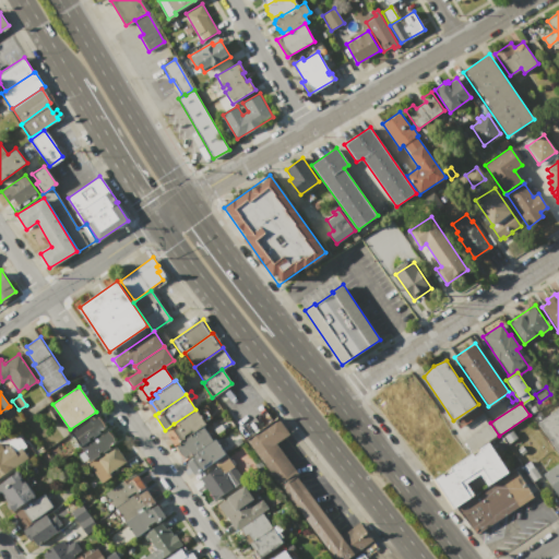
[(527,409),(535,405),(537,409),(531,414),(527,409)]
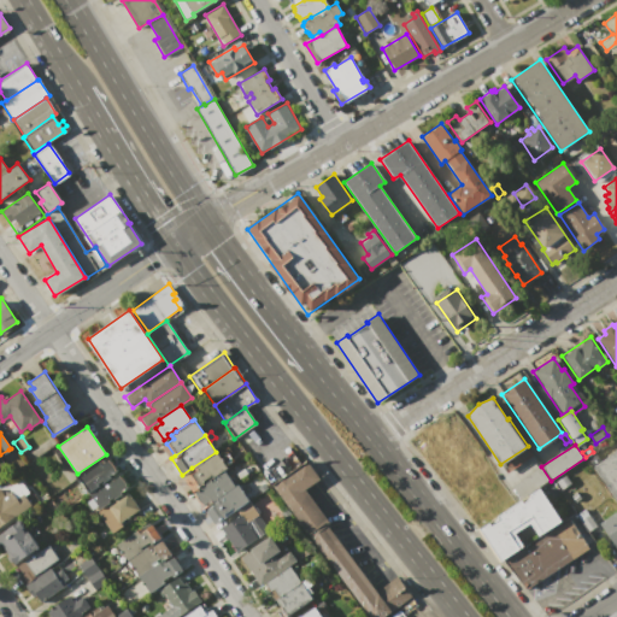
[(616,451),(616,501),(593,468),(616,451)]
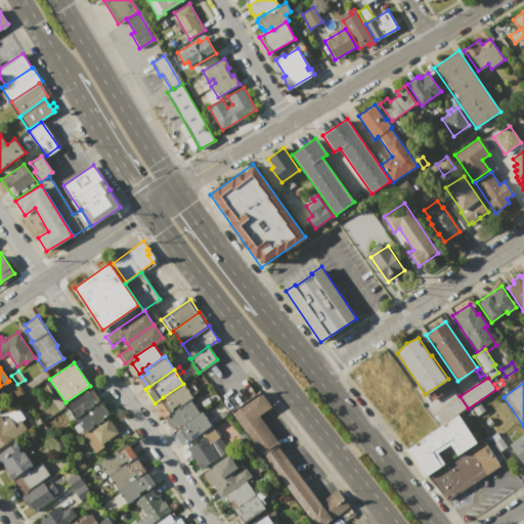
[(170,412),(163,403),(166,401),(163,397),(183,384),(192,397),(189,399),(170,412)]
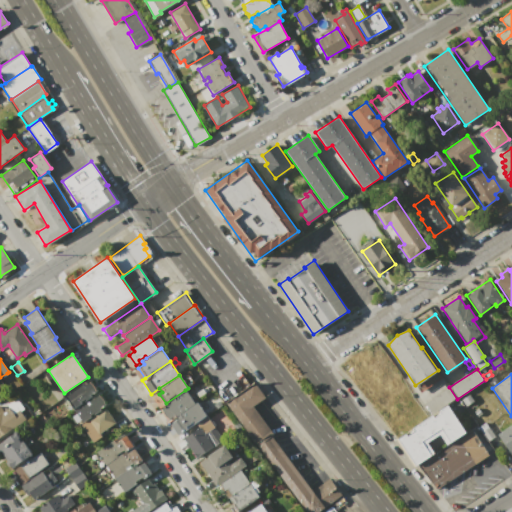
[(49,425),(40,412),(85,381),(87,383),(91,381),(97,390),(90,395),(92,396),(74,409),(49,425)]
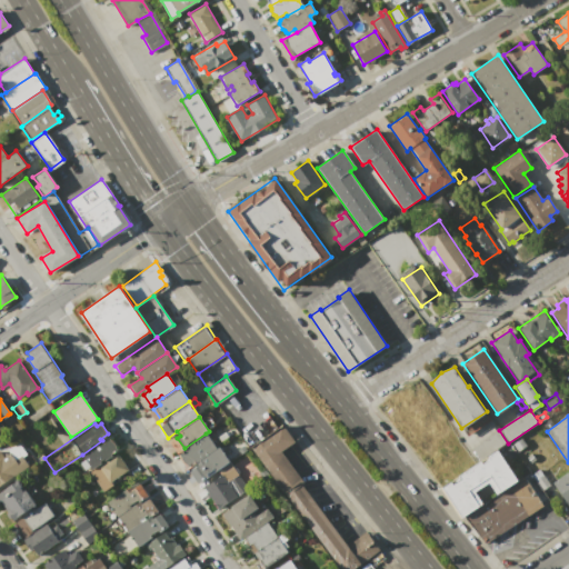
[(338,568),(250,448),(282,423),(295,440),(281,450),(305,482),(302,485),(346,545),(360,535),(368,546),(373,542),(379,551),(355,568),(338,568)]
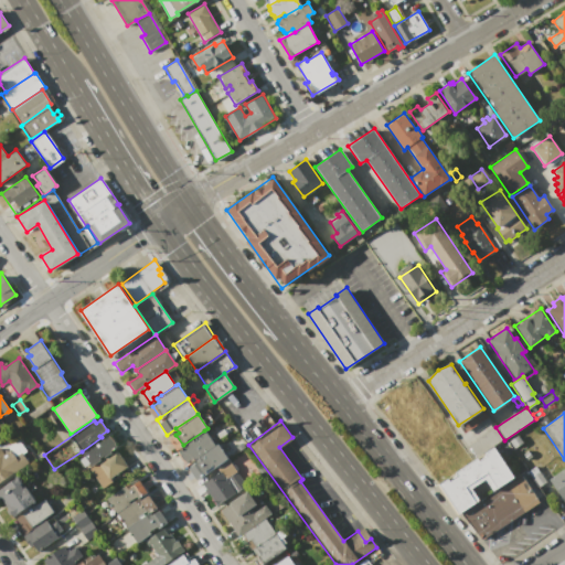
[(493,428),(501,440),(477,457),(469,445),(493,428)]
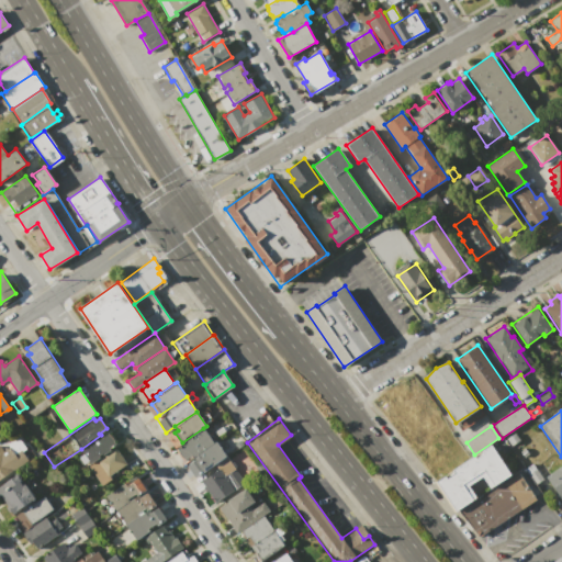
[(184,460),(176,447),(182,442),(203,428),(214,442),(193,457),(192,454),(184,460)]
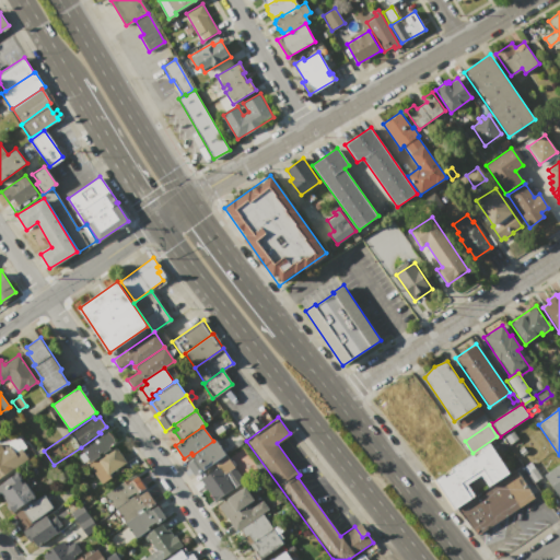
[(117,441),(108,446),(109,448),(90,462),(89,459),(83,463),(79,455),(84,452),(81,447),(101,433),(103,431),(105,433),(109,430),(117,441)]
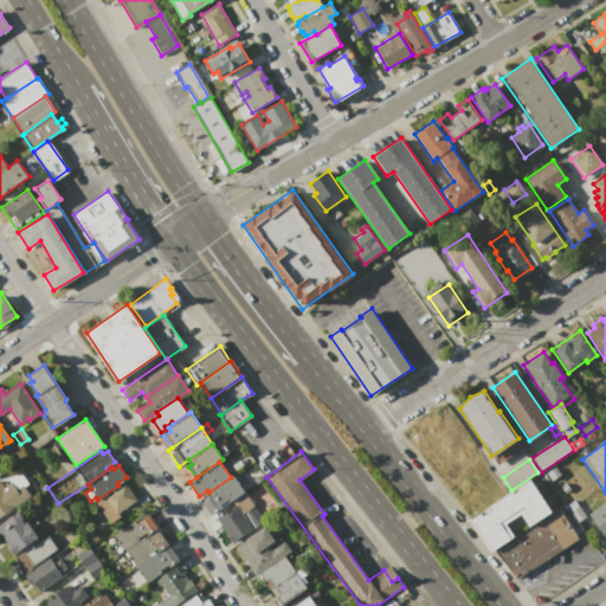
[(546,472),(554,466),(560,475),(550,481),(546,472)]
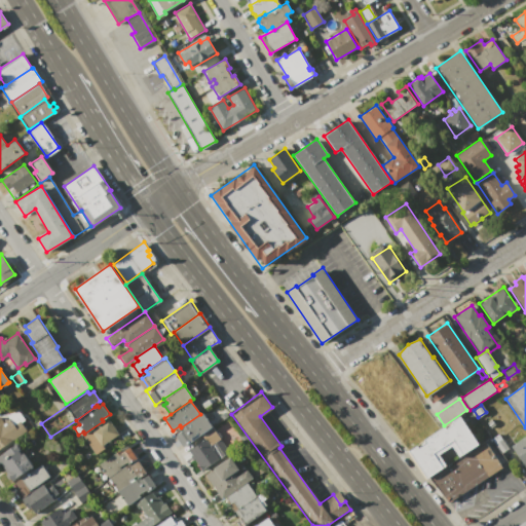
[(183,447),(176,435),(183,429),(181,427),(200,414),(202,413),(212,427),(200,435),(183,447)]
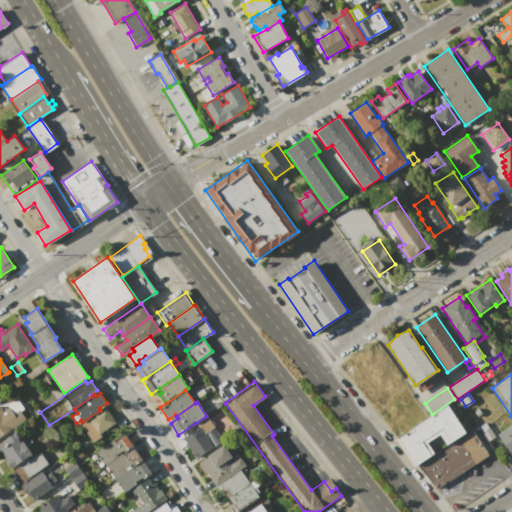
[(397,439),(449,404),(467,431),(450,443),(440,429),(422,441),(431,455),(415,466),(397,439)]
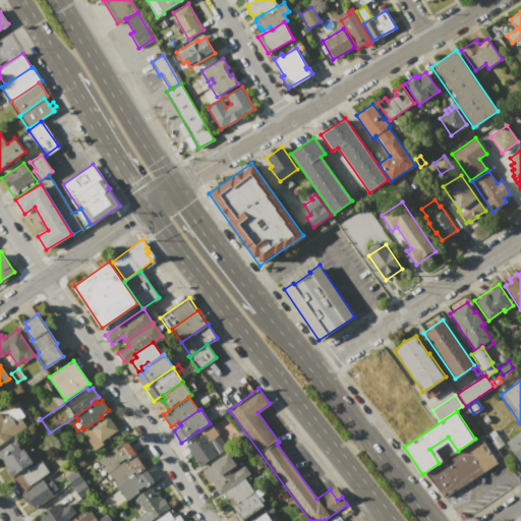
[(0,444),(0,412),(3,418),(9,414),(13,420),(19,416),(26,427),(0,444)]
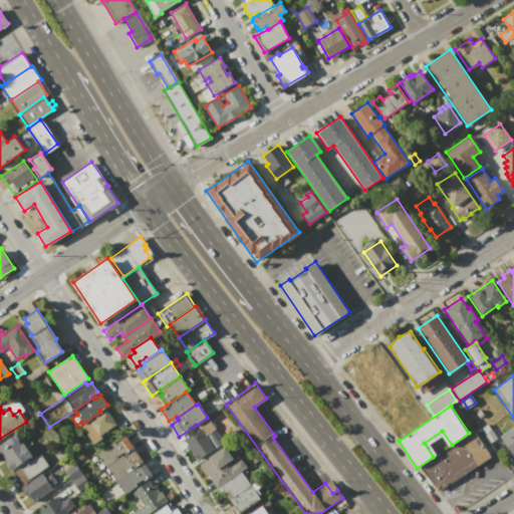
[(476,413),(481,409),(485,415),(479,418),(476,413)]
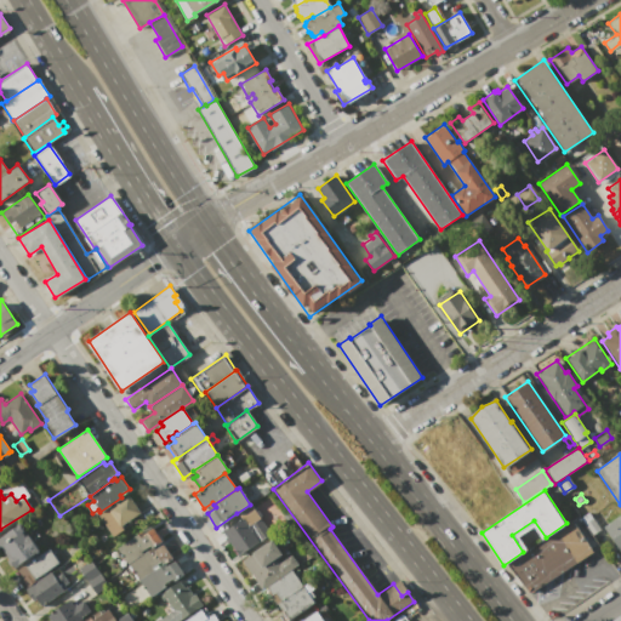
[(113,537),(97,514),(127,495),(140,513),(121,527),(124,530),(113,537)]
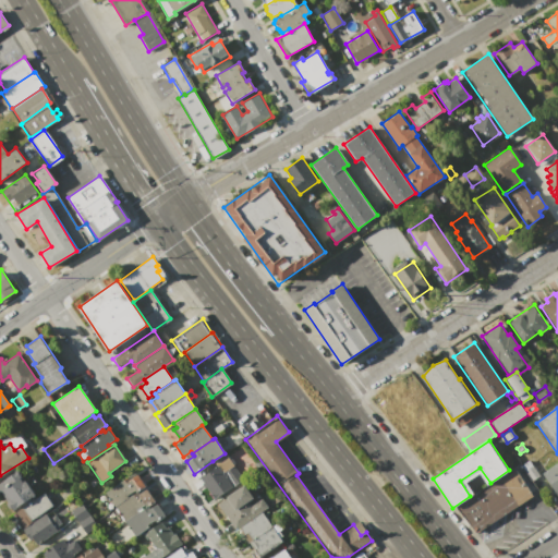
[(215,498),(207,487),(204,489),(201,484),(203,483),(199,477),(216,466),(213,461),(225,453),(229,459),(231,458),(235,464),(223,472),(232,486),(215,498)]
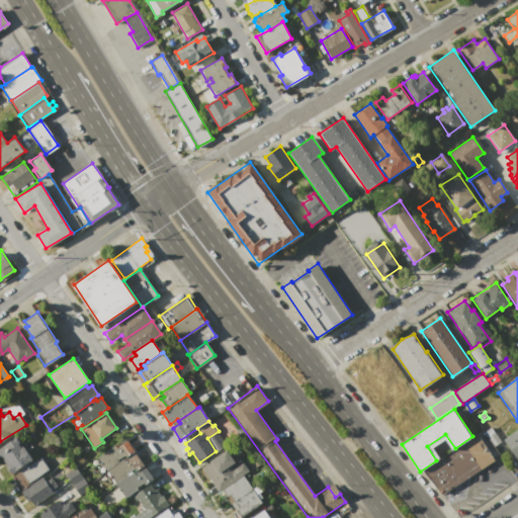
[(484,433),(491,427),(501,442),(493,447),(484,433)]
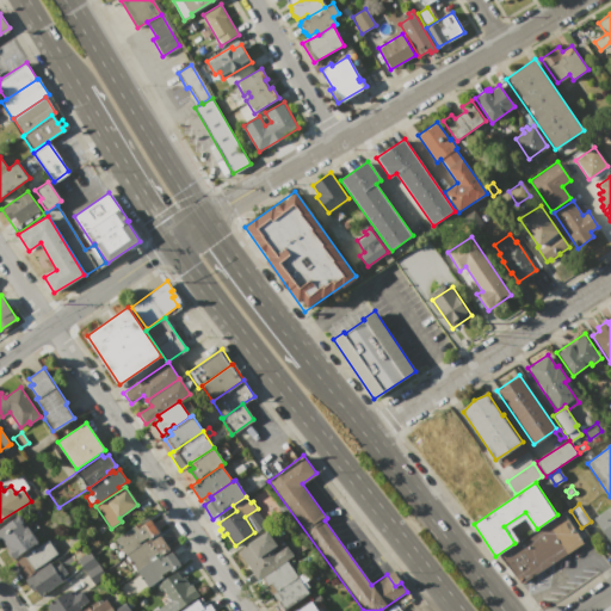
[(610,506),(610,507),(610,543),(593,518),(610,506)]
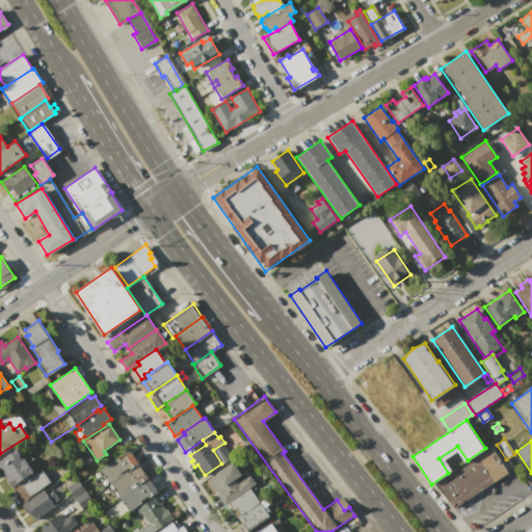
[(0,459),(18,448),(21,453),(19,454),(22,459),(24,458),(33,473),(10,488),(3,478),(5,477),(0,469),(0,459)]
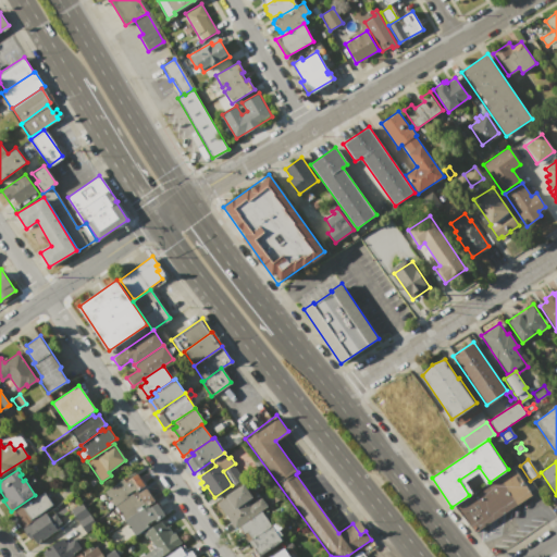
[(114,506),(103,491),(127,475),(130,479),(137,473),(145,485),(137,491),(114,506)]
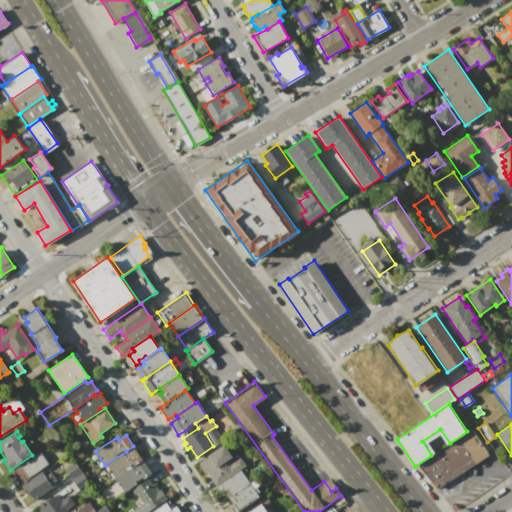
[(215,487),(208,476),(209,475),(200,461),(224,445),(232,456),(227,459),(230,464),(239,458),(245,467),(241,470),(219,484),(215,487)]
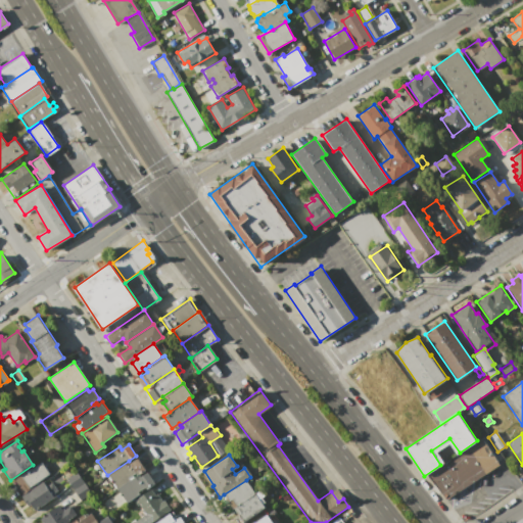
[(116,489),(107,475),(129,461),(130,463),(137,458),(145,470),(139,474),(116,489)]
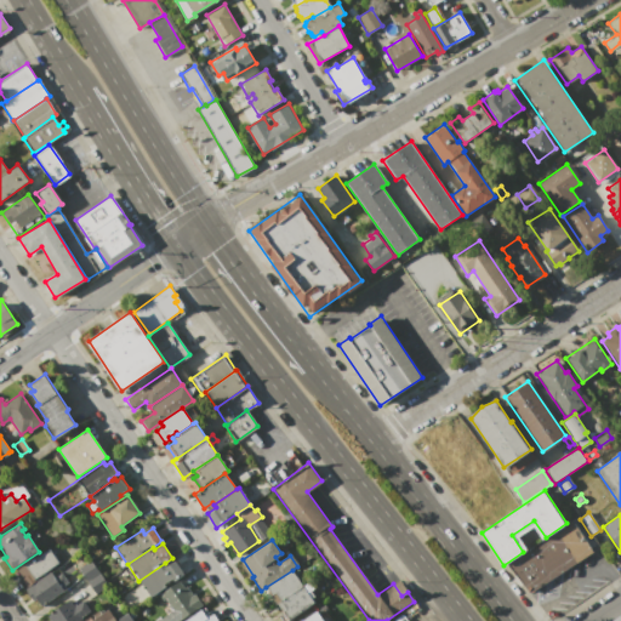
[(13,573),(47,548),(57,563),(39,575),(40,577),(23,590),(18,581),(18,580),(13,573)]
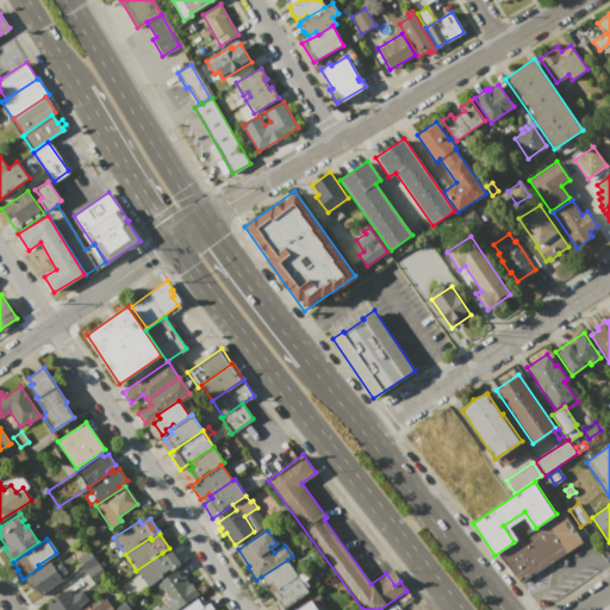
[(147,586),(136,571),(162,553),(163,555),(172,549),(180,564),(170,571),(168,568),(161,573),(163,576),(147,586)]
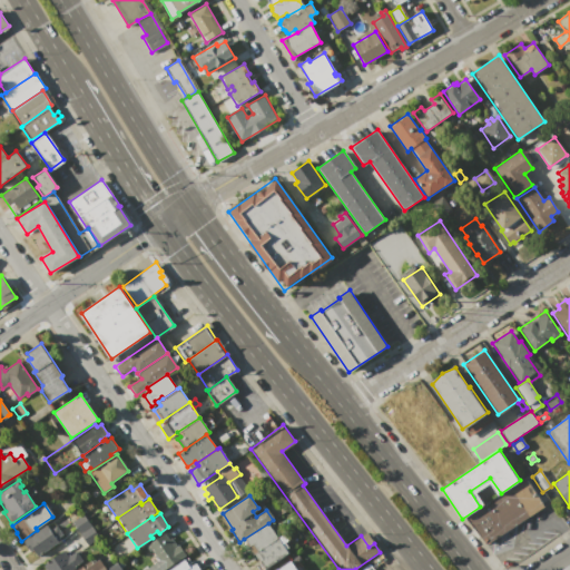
[(72,521),(82,514),(90,526),(80,532),(72,521)]
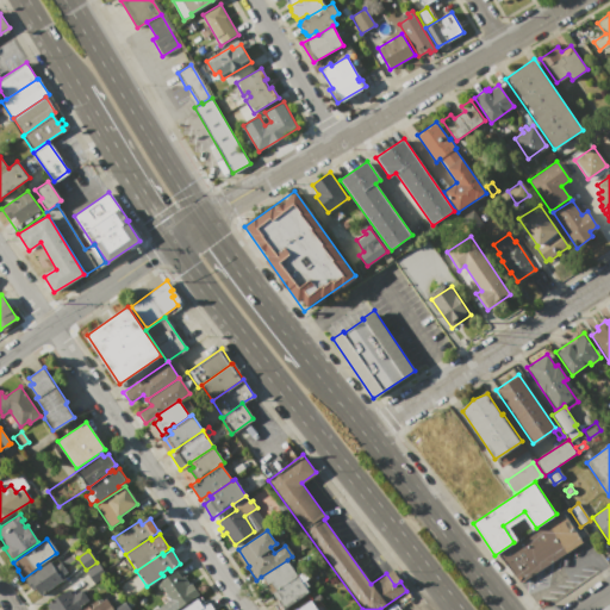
[(284,609),(261,577),(287,560),(309,592),(284,609)]
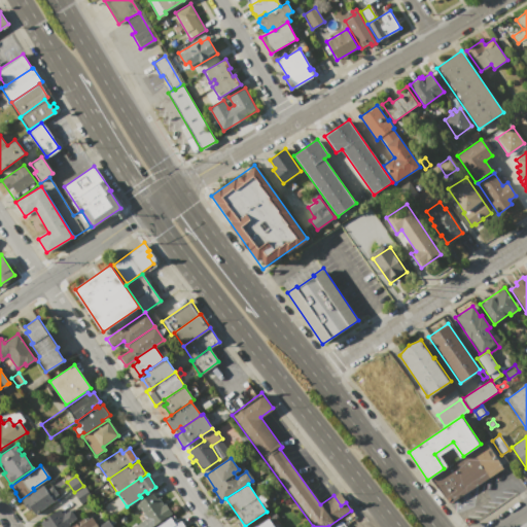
[(20,500),(34,490),(42,485),(46,490),(51,486),(58,495),(51,499),(54,501),(34,515),(30,510),(28,511),(20,500)]
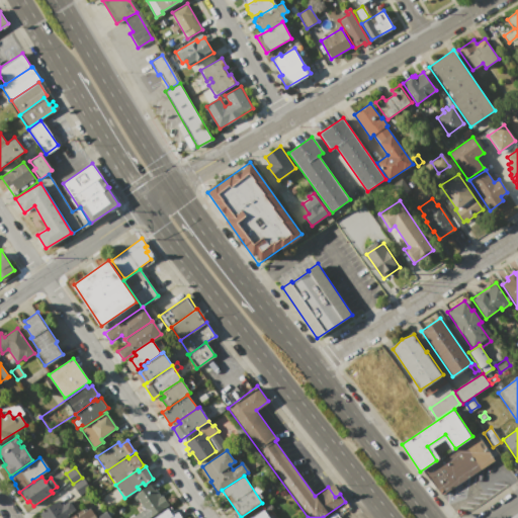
[(73,484),(82,478),(89,488),(79,495),(75,491),(77,489),(73,484)]
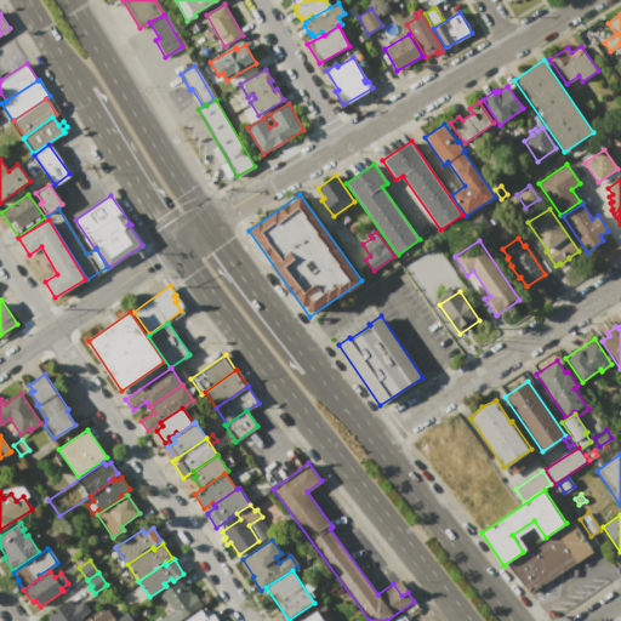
[(203,604),(177,620),(155,620),(172,610),(165,599),(163,600),(159,594),(180,580),(184,587),(187,586),(193,594),(195,593),(203,604)]
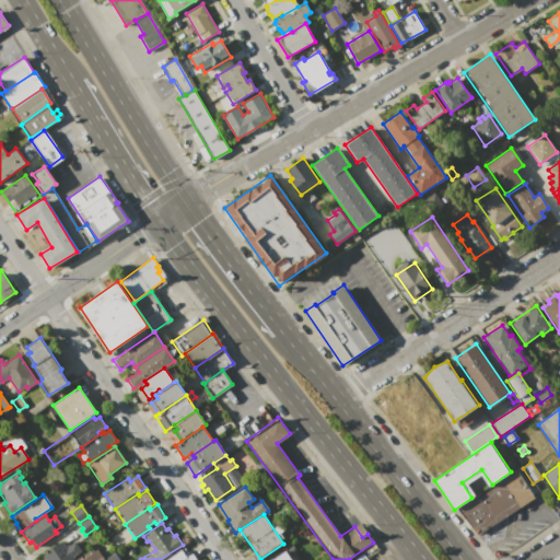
[(43,559),(41,556),(62,540),(67,547),(74,541),(82,551),(74,557),(76,558),(72,559),(43,559)]
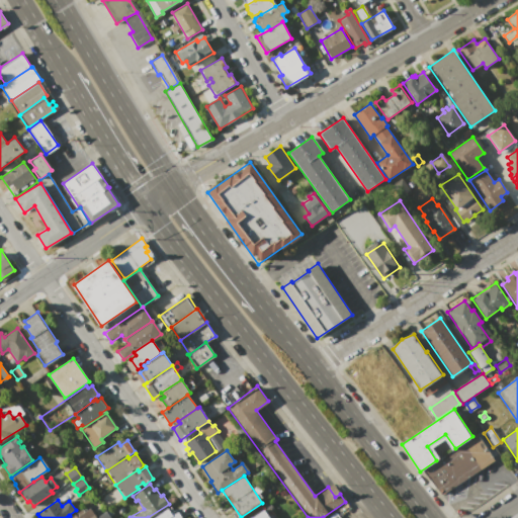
[(69,517),(83,509),(85,511),(90,508),(96,517),(94,517),(69,517)]
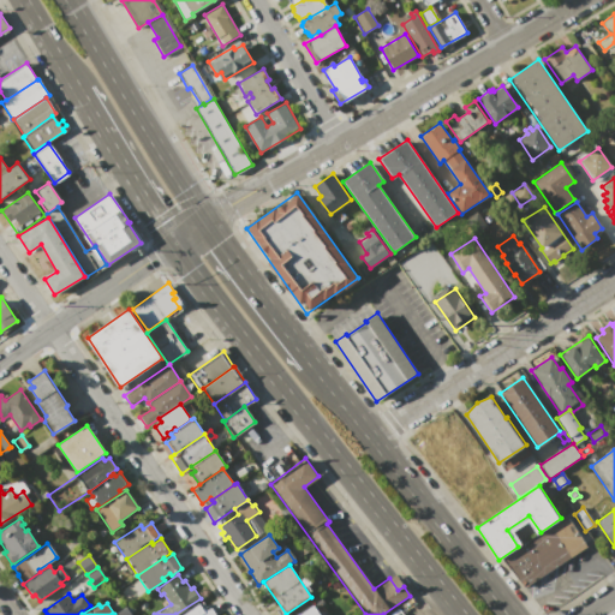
[(181,614),(198,604),(202,609),(204,607),(207,610),(210,608),(215,614),(181,614)]
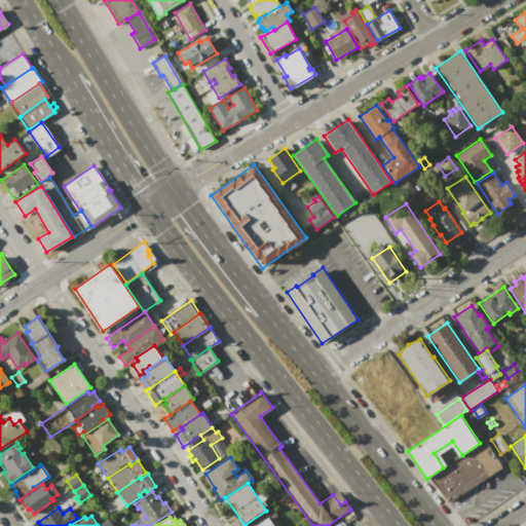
[(253,525),(272,525),(267,517),(253,525)]
